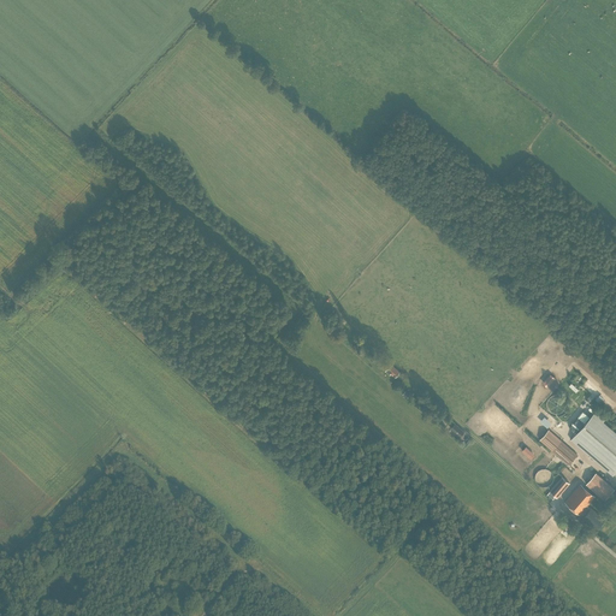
[(391,365),(385,372),(390,375),(391,373),(395,377),(400,372),(391,365)]
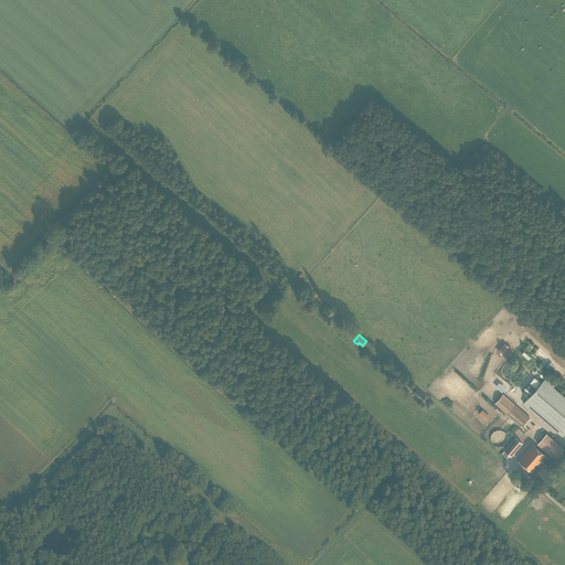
[(564,396),(553,386),(556,384),(547,376),(523,404),(562,437),(564,433),(564,396)]
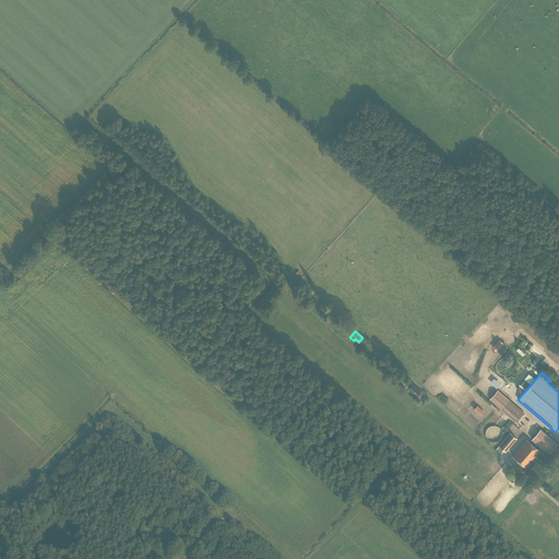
[(524,373),(518,388),(522,390),(525,381),(530,382),(532,377),(524,373)]
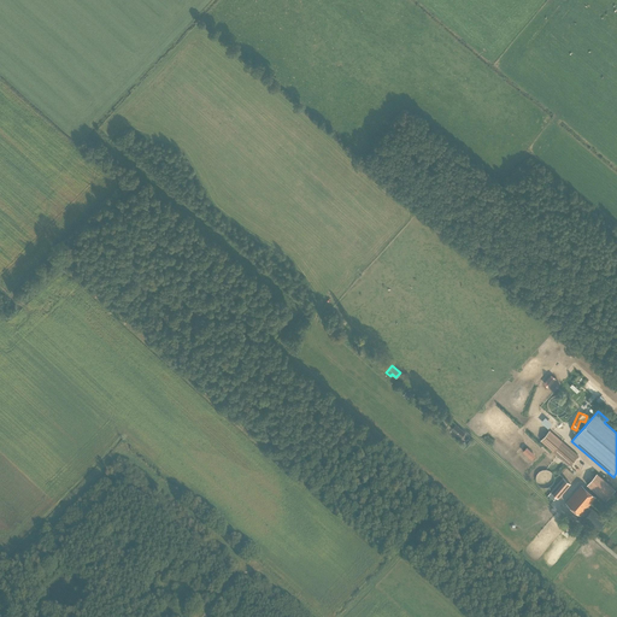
[(541,421),(548,427),(553,422),(545,416),(541,421)]
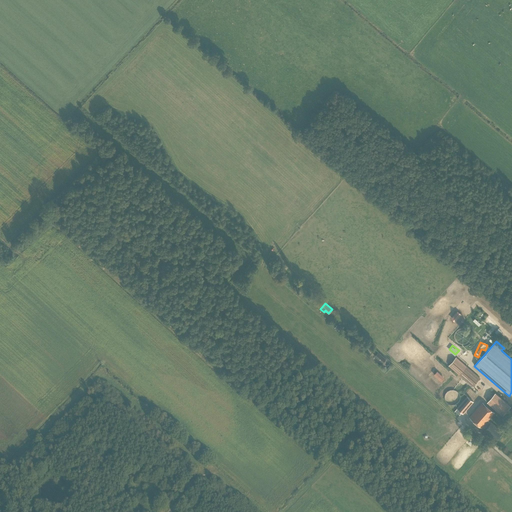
[(378,352),(374,356),(382,363),(386,359),(378,352)]
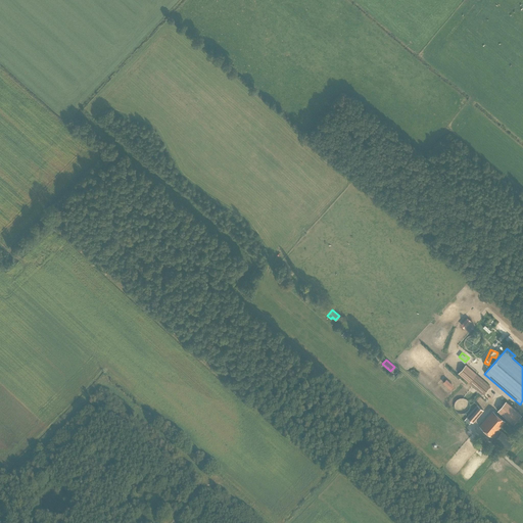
[(459,374),(482,394),(490,386),(466,365),(459,374)]
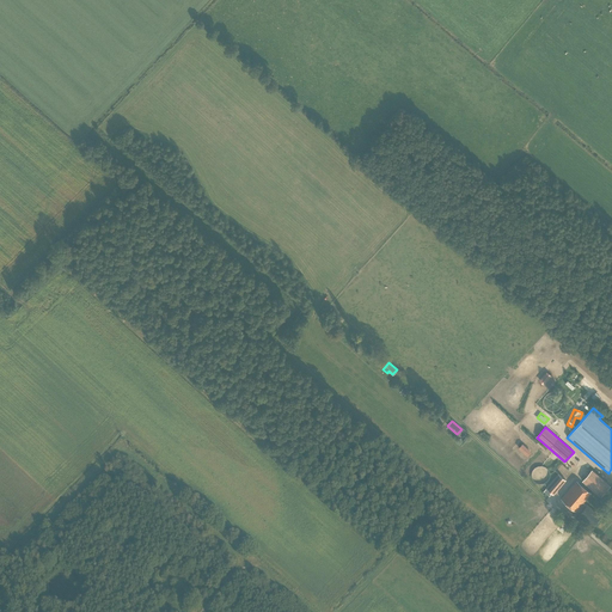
[(552,473),(552,472),(552,471),(551,469),(550,466),(550,465),(549,464),(546,464),(544,463),(543,463),(540,463),(539,464),(538,465),(536,466),(536,467),(534,470),(533,471),(533,472),(534,475),(534,477),(536,478),(537,479),(538,481),(540,482),(542,482),(544,482),(545,482),(546,481),(548,481),(550,478),(551,477),(552,476),(552,473)]
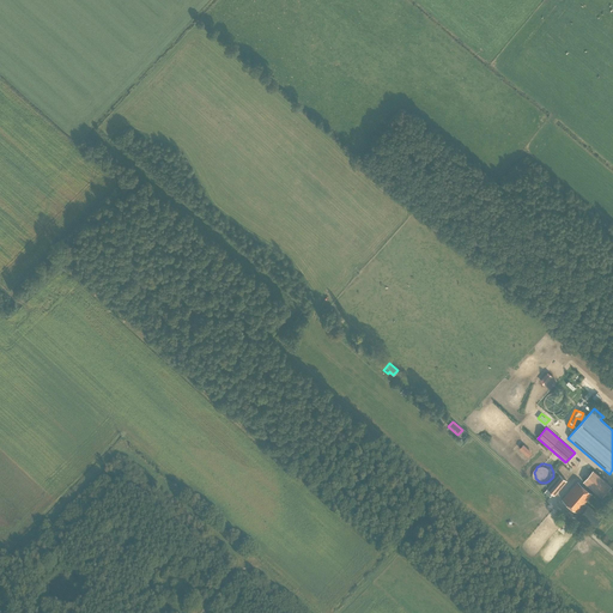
[(612,486),(593,471),(583,481),(602,498),(612,486)]
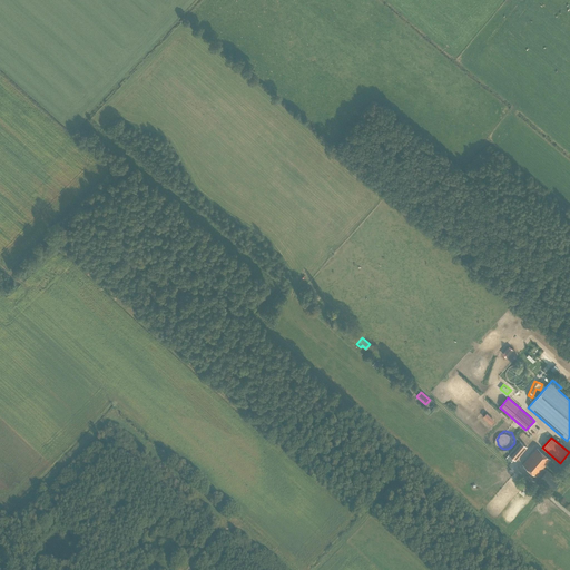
[(511,463),(514,460),(516,461),(527,448),(520,441),(509,455),(507,459),(511,463)]
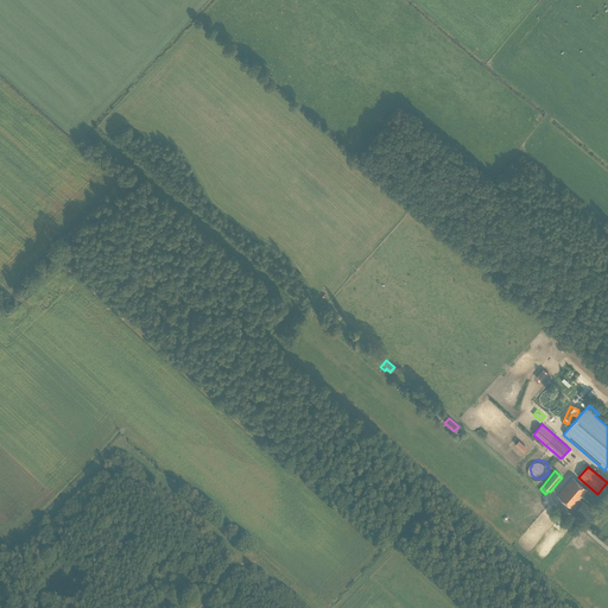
[(588,491),(574,477),(557,496),(571,508),(574,506),(577,510),(576,511),(589,521),(596,513),(583,502),(580,499),(588,491)]
